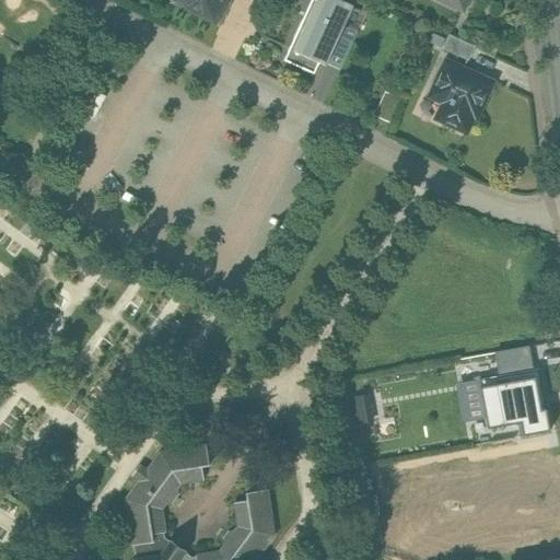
[(175,0),(176,1),(214,21),(224,0),(175,0)]
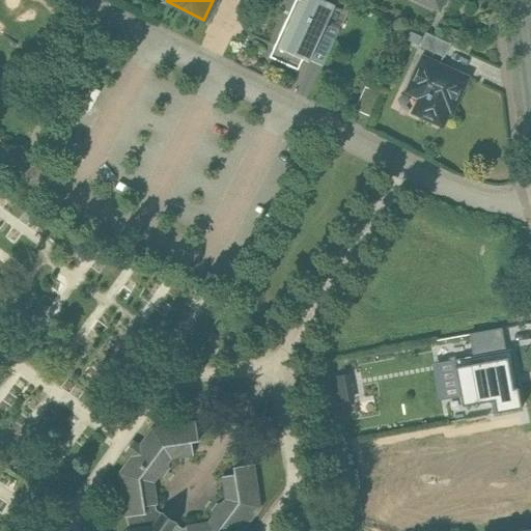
[(296,0),(270,57),(299,71),(304,59),(309,62),(310,60),(327,25),(336,5),(324,0),(296,0)]
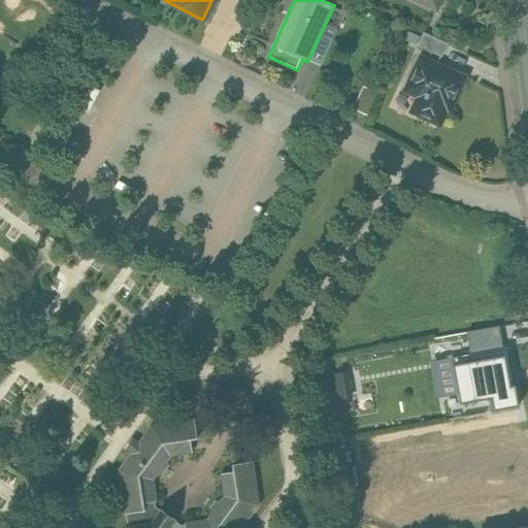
[(416,0),(437,9),(440,0),(416,0)]
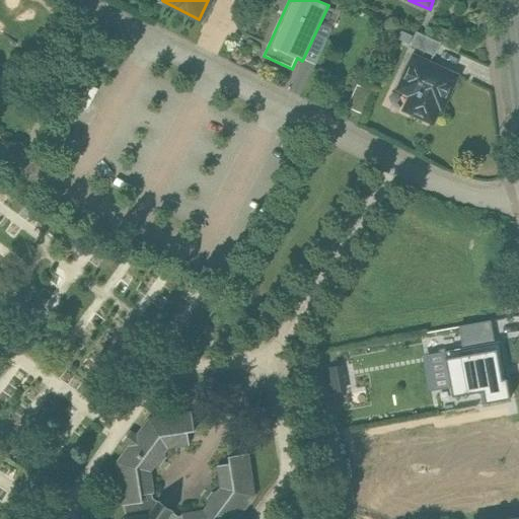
[(319,24),(303,59),(316,65),(331,30),(319,24)]
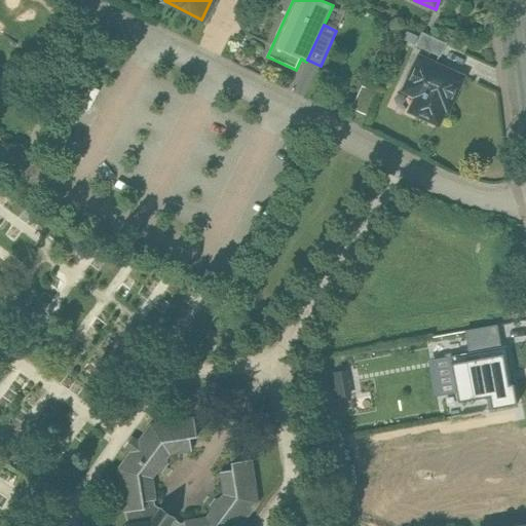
[(447,43),(422,33),(417,45),(441,57),(447,43)]
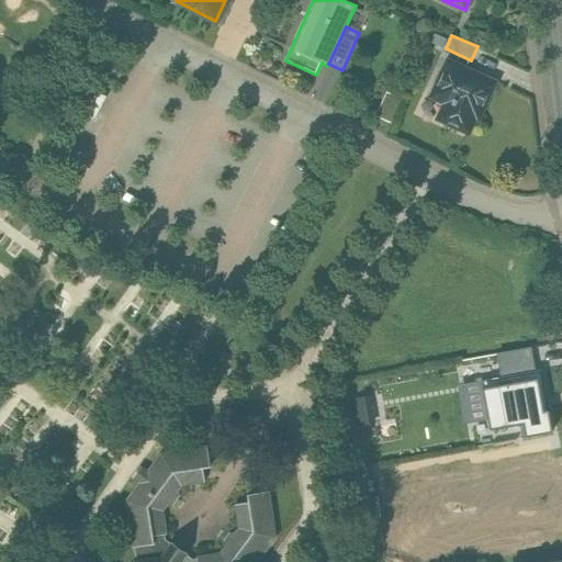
[(494,83),(449,63),(434,96),(451,104),(444,121),(468,132),(475,115),(479,116),(494,83)]
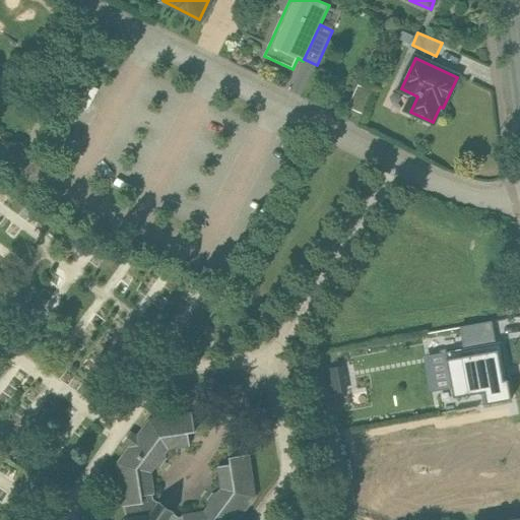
[(492,321),(460,326),(464,348),(496,342),(492,321)]
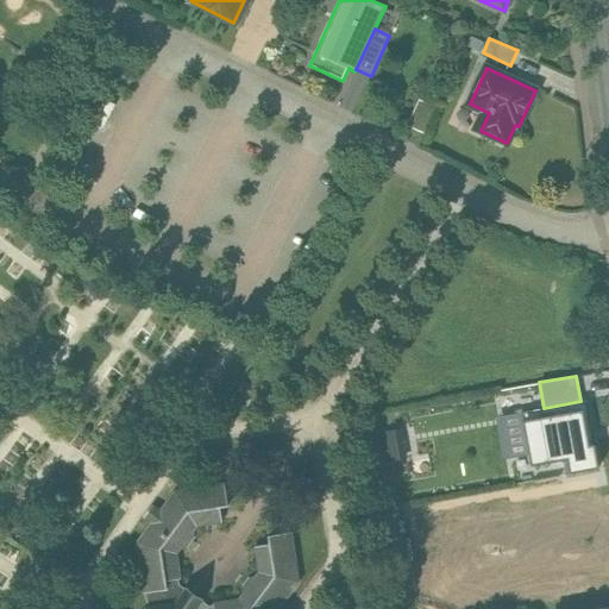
[(544,408),(522,412),(532,464),(569,458),(571,472),(600,468),(588,400),(581,401),(544,408)]
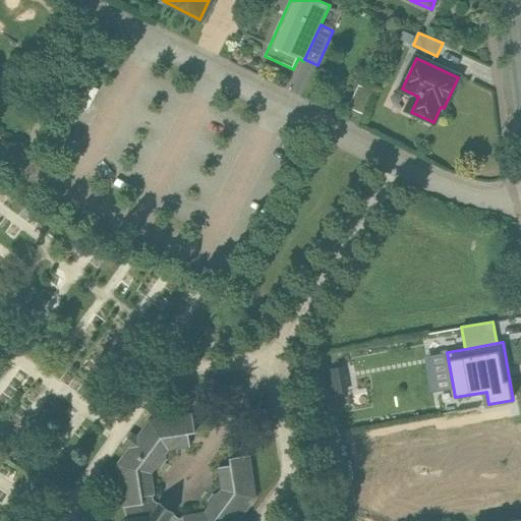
[(208,509),(205,513),(183,516),(183,518),(179,519),(173,515),(174,513),(173,512),(172,514),(160,505),(162,504),(160,503),(159,504),(154,501),(153,496),(155,496),(152,473),(155,469),(160,468),(166,460),(165,454),(168,450),(190,447),(188,435),(195,433),(192,413),(150,420),(117,465),(123,507),(125,507),(127,520),(125,520),(124,520),(238,520),(256,498),(249,456),(230,459),(231,466),(219,468),(222,489),(219,494),(213,495),(207,503),(208,509)]
